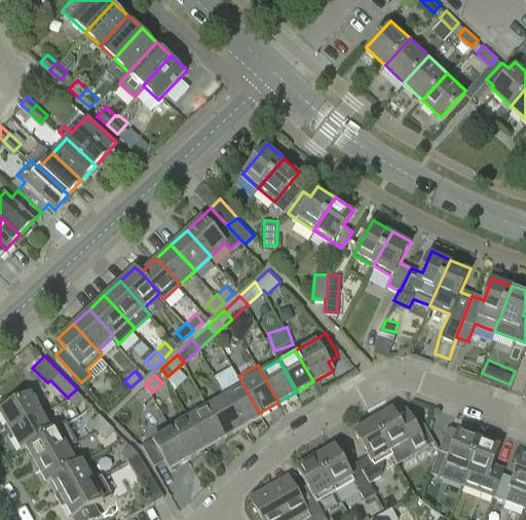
[(115,384),(114,387),(120,395),(129,387),(121,378),(115,384)]
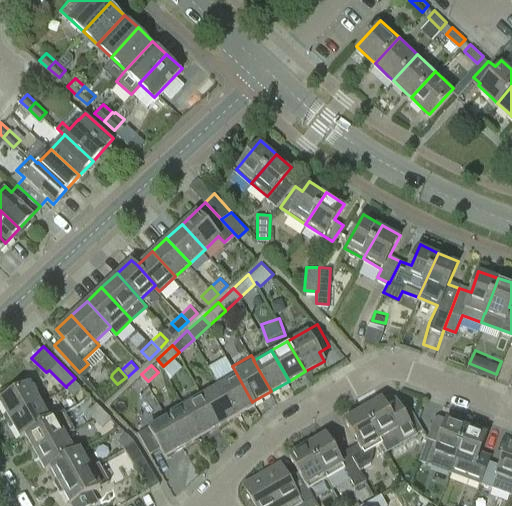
[(234,369),(217,379),(220,384),(220,385),(237,414),(255,404),(253,401),(252,402),(234,369)]
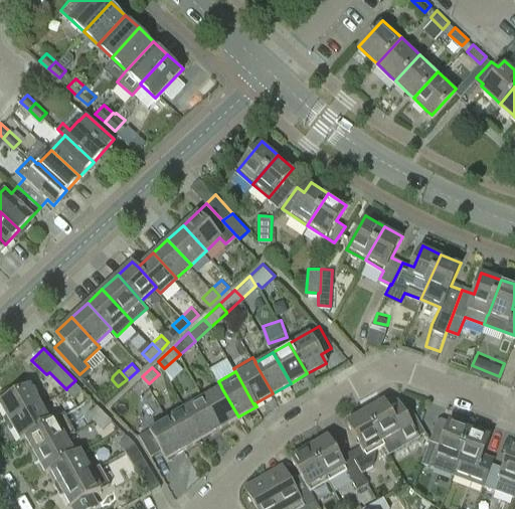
[(66,388),(66,389),(72,395),(81,386),(75,380),(66,388)]
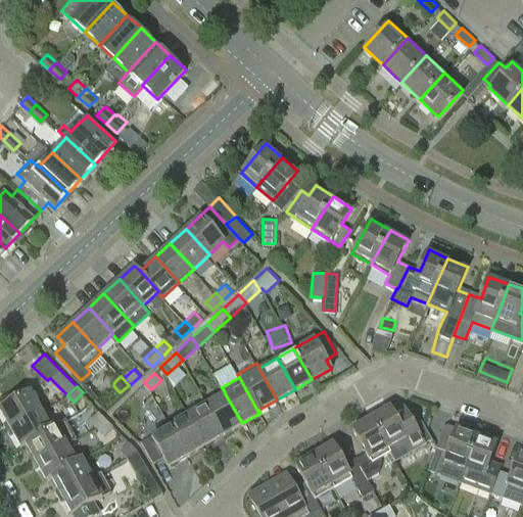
[(7,428),(42,409),(32,391),(15,400),(11,392),(0,397),(0,401),(3,407),(1,408),(7,420),(4,422),(7,428)]
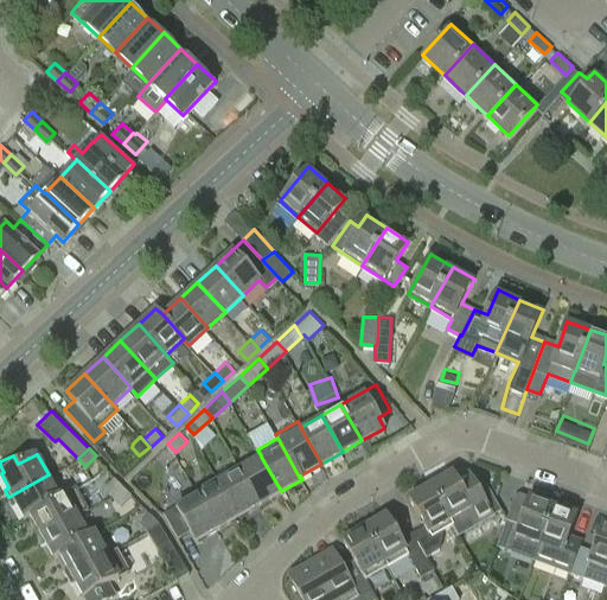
[(281,491),(261,457),(240,468),(260,504),(281,491)]
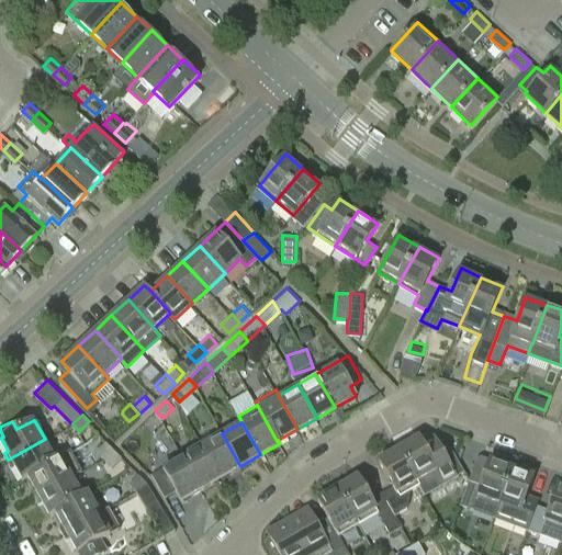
[(240,466),(222,433),(203,444),(222,477),(240,466)]
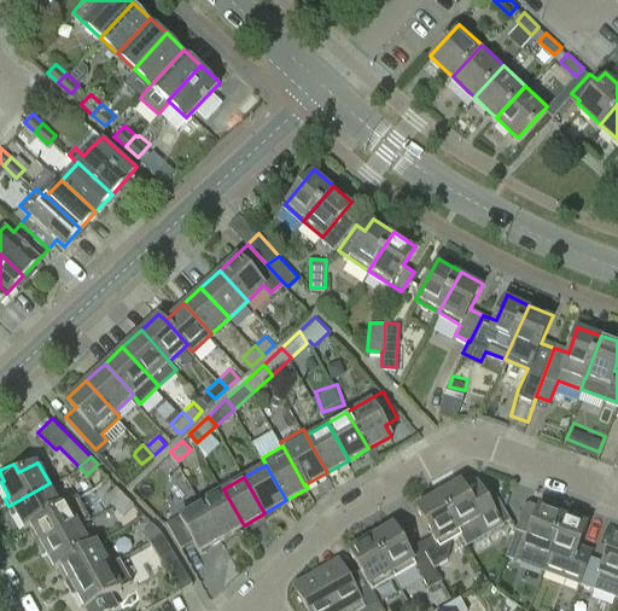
[(460,478),(438,490),(466,537),(487,525),(489,529),(511,516),(496,492),(474,504),(460,478)]
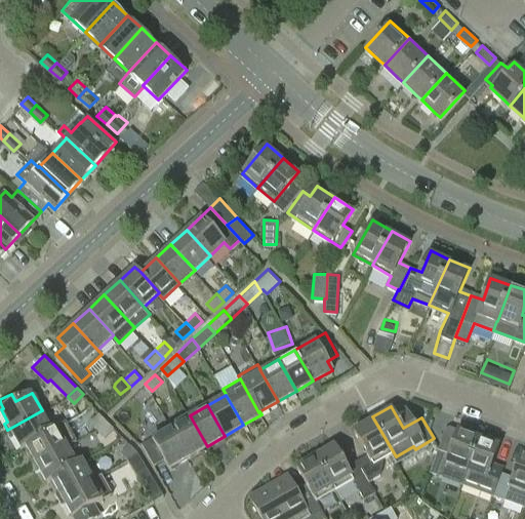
[(42,410),(7,430),(10,436),(14,434),(22,447),(27,444),(52,430),(42,410)]
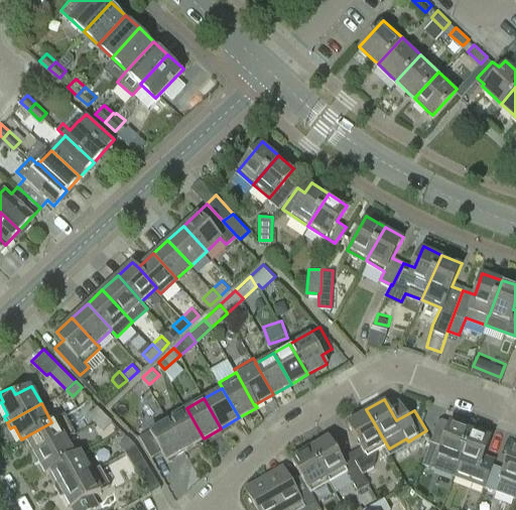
[(97,421),(106,412),(97,403),(88,412),(97,421)]
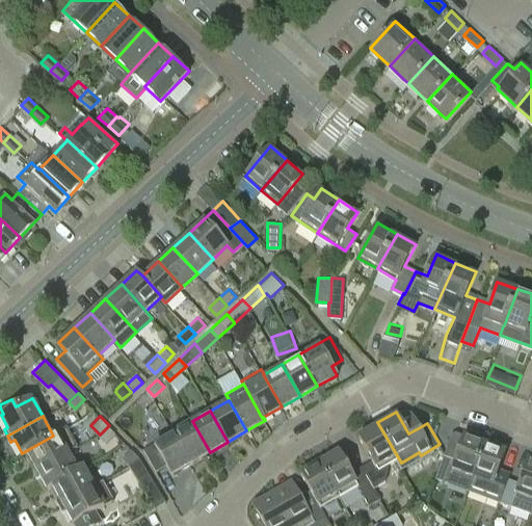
[(192,421),(174,431),(191,463),(210,452),(192,421)]
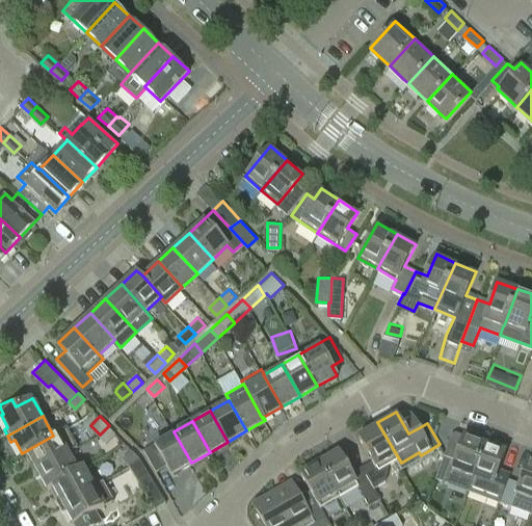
[(401,463),(377,422),(358,434),(373,459),(363,466),(375,485),(386,479),(389,466),(387,463),(396,457),(399,464),(401,463)]
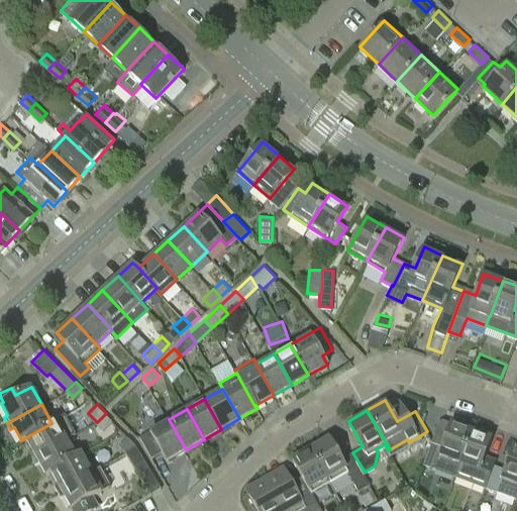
[(112,418),(106,413),(97,422),(103,428),(112,418)]
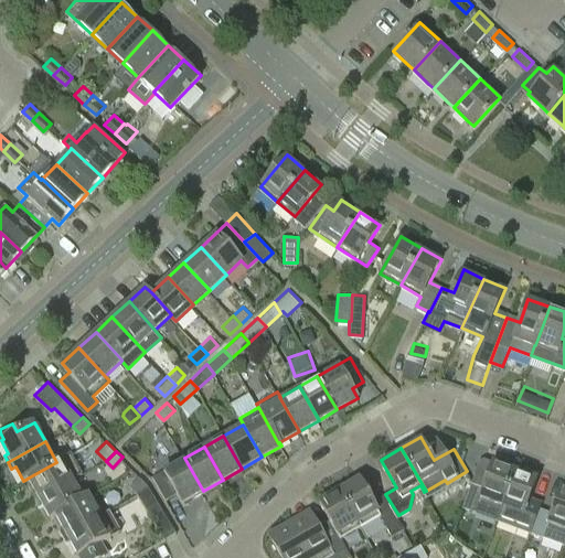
[(56,462),(29,478),(36,491),(32,492),(36,499),(74,479),(73,476),(82,472),(72,454),(56,462)]
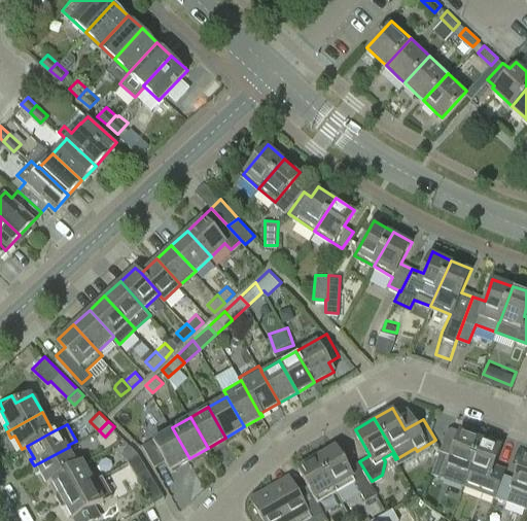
[(189,458),(172,427),(143,444),(155,465),(166,459),(171,469),(189,458)]
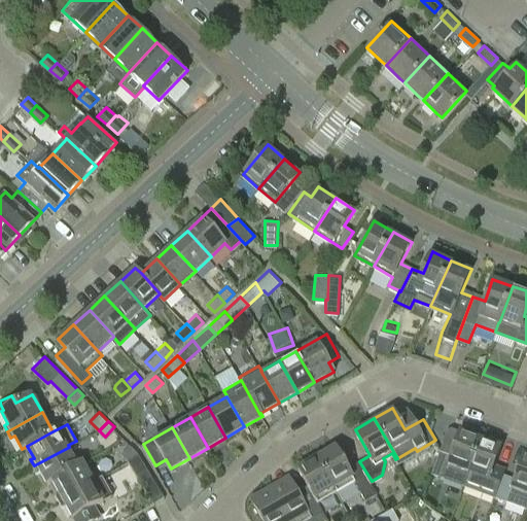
[(468,471),(481,438),(460,430),(451,427),(446,429),(442,442),(455,446),(452,453),(441,448),(431,472),(444,477),(448,467),(467,474),(467,471),(468,471)]
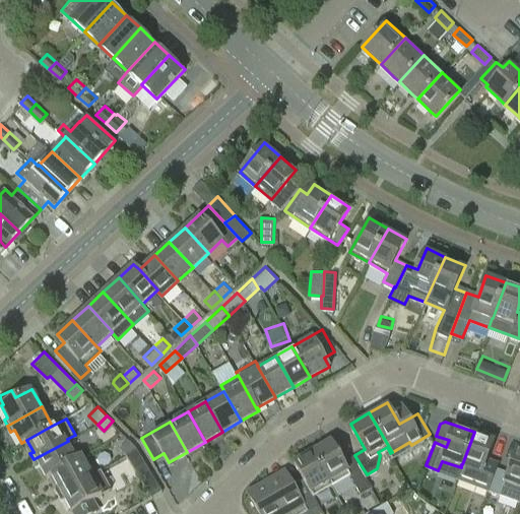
[(495,440),(474,432),(462,464),(481,471),(476,485),(473,484),(465,506),(480,511),(489,489),(490,490),(498,466),(486,462),(495,440)]
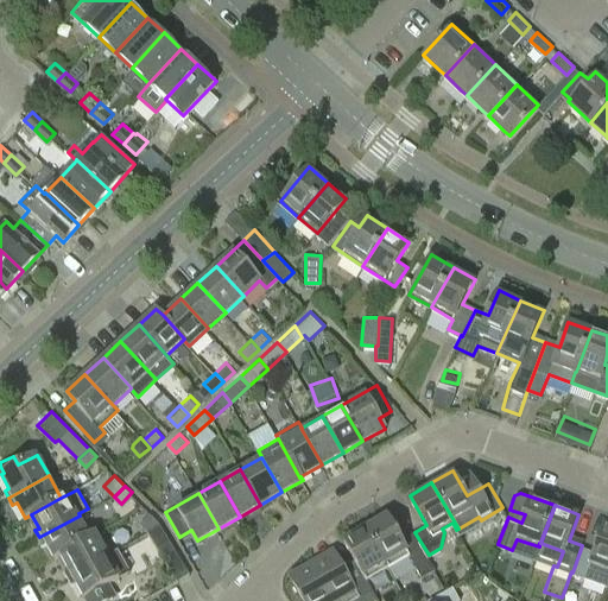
[(149,533),(160,523),(150,512),(139,522),(147,531),(149,533)]
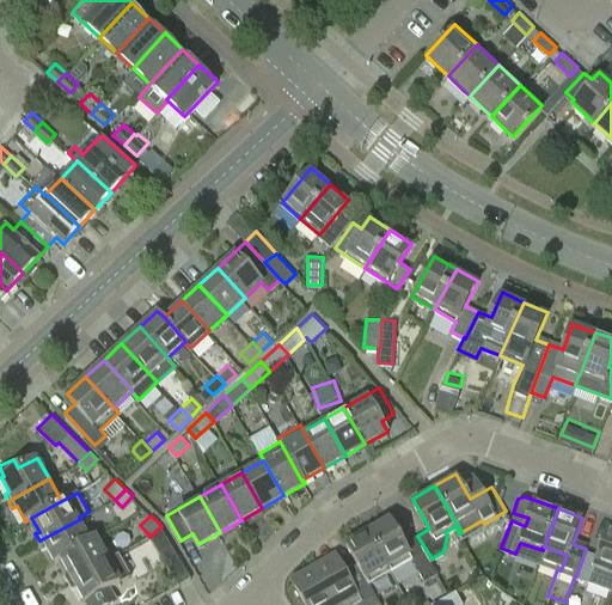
[(432,558),(417,536),(404,543),(389,518),(368,530),(392,569),(412,558),(426,580),(438,573),(430,560),(432,558)]
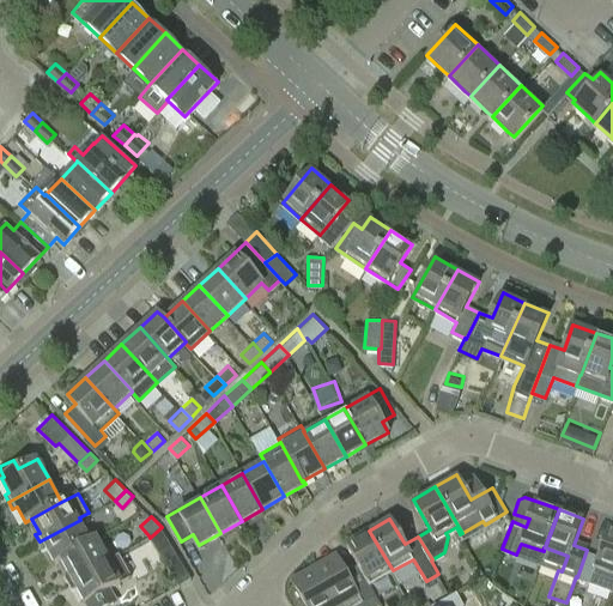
[(91,541),(80,520),(40,541),(43,549),(47,546),(55,562),(61,558),(91,541)]
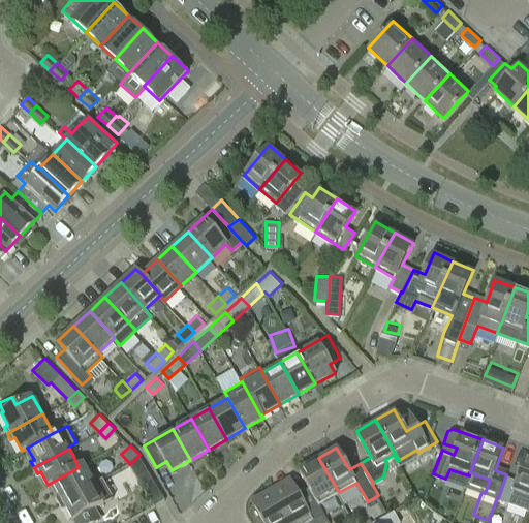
[(139,455),(129,464),(153,503),(165,498),(153,477),(139,455)]
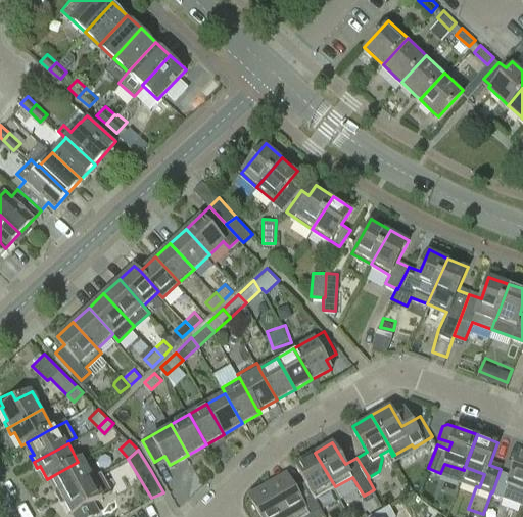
[(501,469),(492,492),(504,497),(522,503),(522,451),(521,451),(513,473),(501,469)]
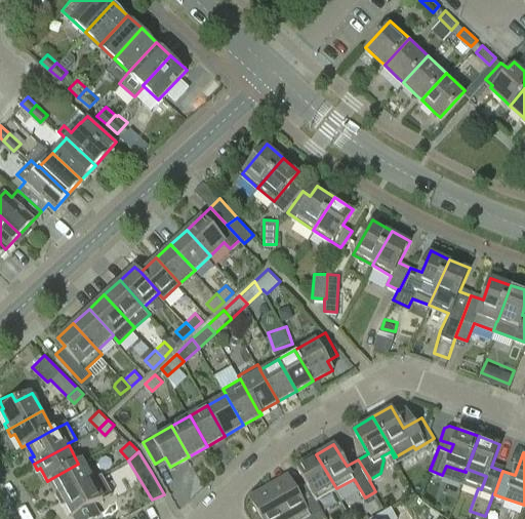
[(295,488),(311,514),(300,518),(321,518),(326,516),(322,508),(317,498),(336,488),(316,454),(297,466),(306,482),(295,488)]
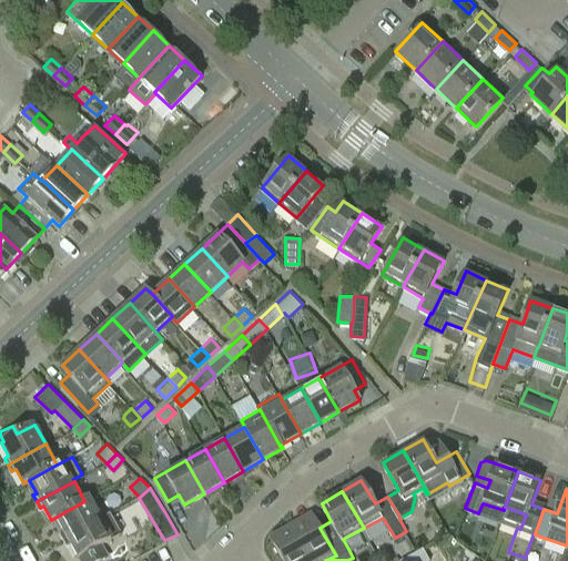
[(85,501),(84,501),(57,517),(63,530),(60,532),(63,539),(102,518),(101,516),(91,498),(85,501)]
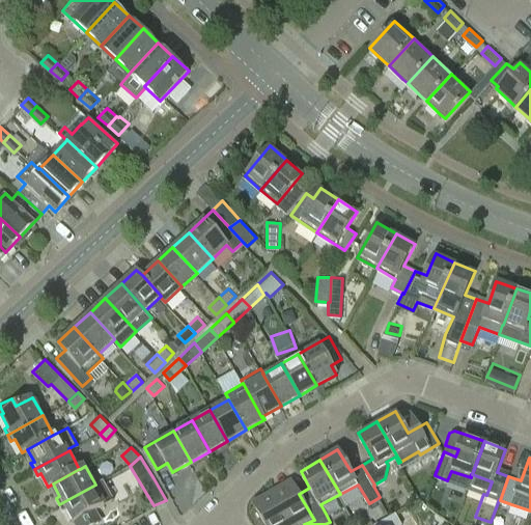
[(103,477),(94,482),(95,485),(59,504),(62,509),(66,507),(74,521),(76,524),(91,524),(99,521),(101,517),(95,508),(114,498),(103,477)]
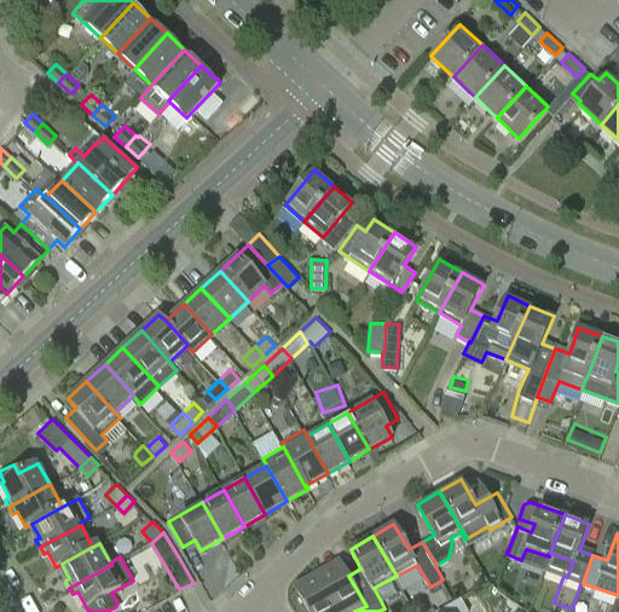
[(339,559),(295,584),(311,611),(354,611),(366,606),(348,576),(339,559)]
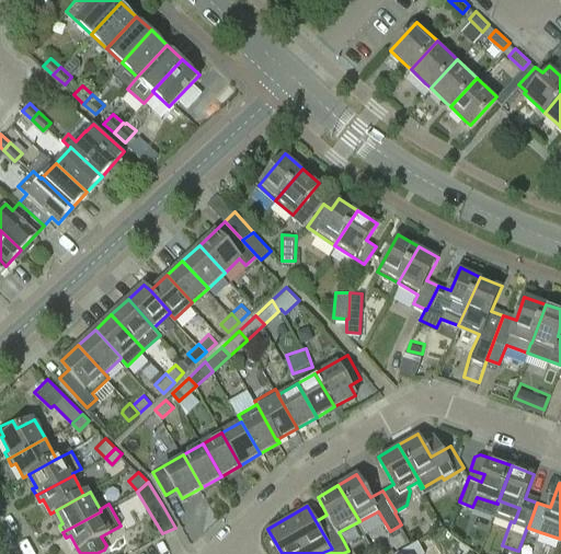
[(419,553),(425,551),(419,539),(396,552),(396,553),(419,553)]
